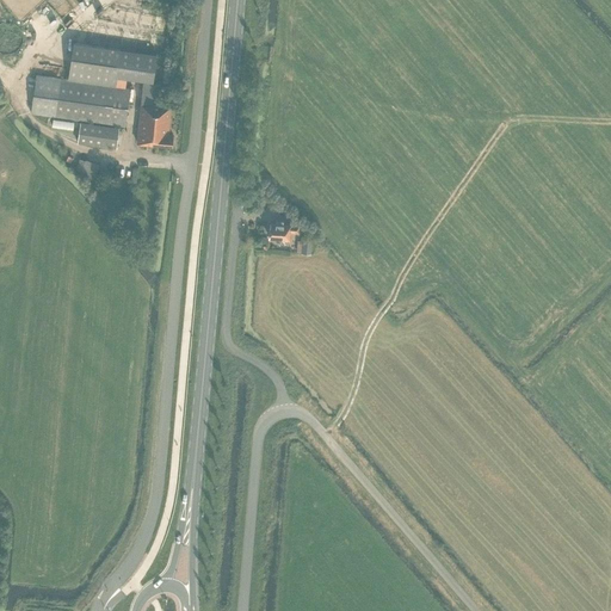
[(153,81),(156,55),(73,43),(68,78),(116,85),(117,76),(153,81)]
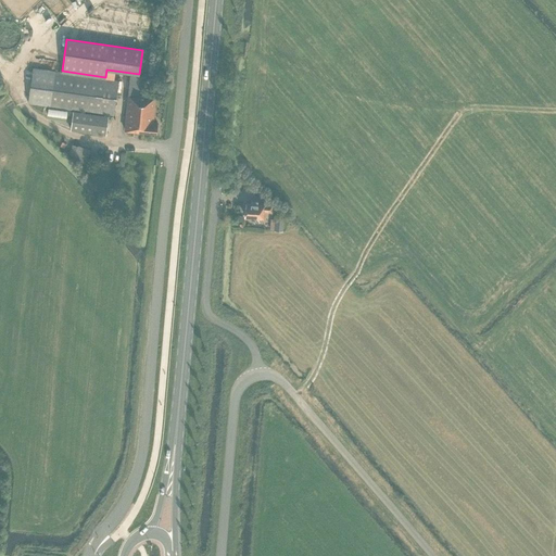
[(73,108),(110,113),(113,114),(118,80),(33,68),(28,101),(73,108)]
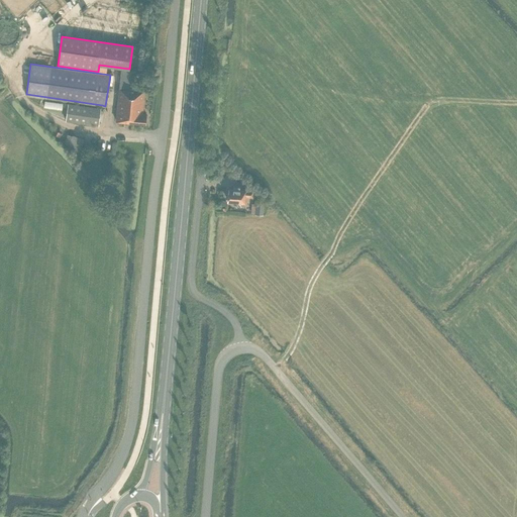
[(145,123),(146,114),(142,114),(144,90),(119,87),(116,121),(145,123)]
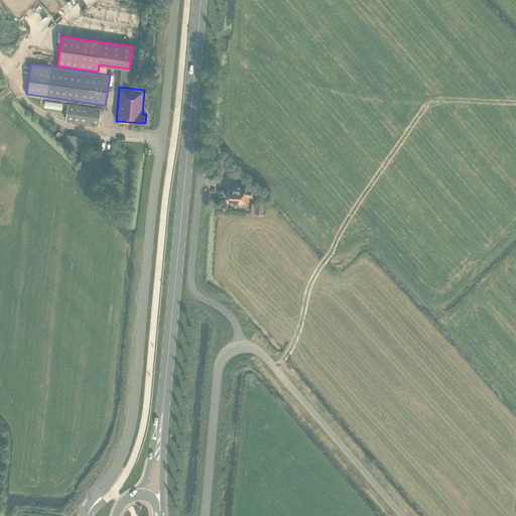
[(99,126),(102,105),(68,100),(66,121),(99,126)]
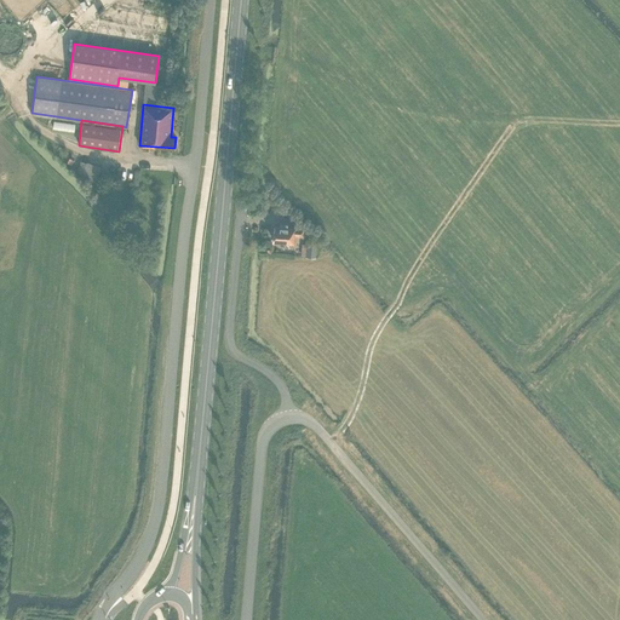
[(97,177),(102,161),(85,158),(81,173),(97,177)]
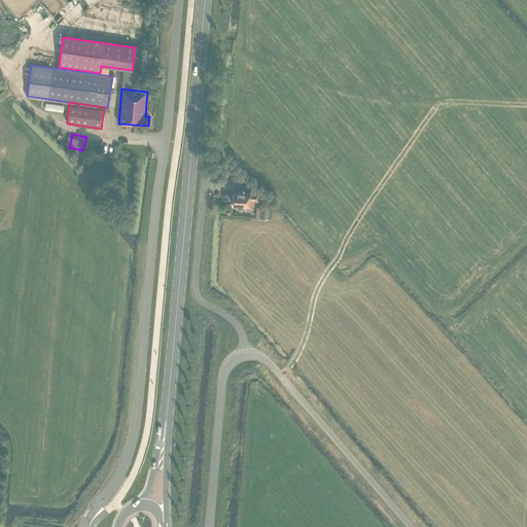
[(250,195),(233,192),(232,204),(241,205),(241,206),(249,207),(250,200),(257,201),(257,195),(250,194),(250,195)]
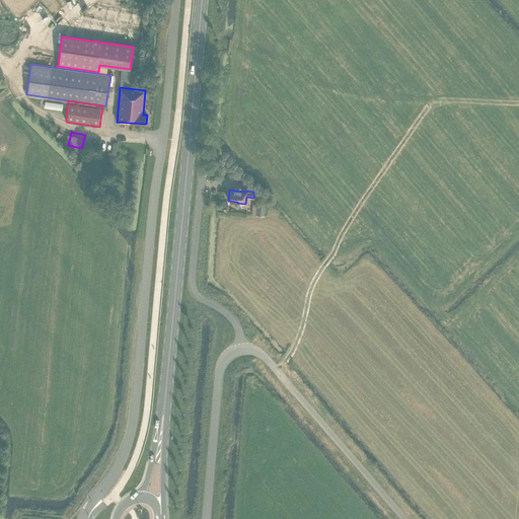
[(265,216),(266,205),(256,204),(255,215),(265,216)]
